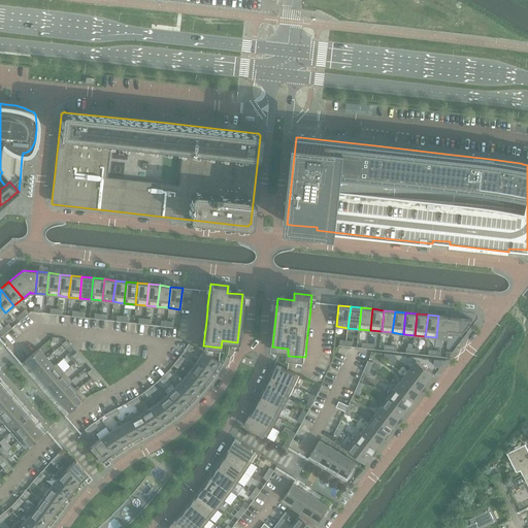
[(448,338),(450,318),(438,316),(436,337),(448,338)]
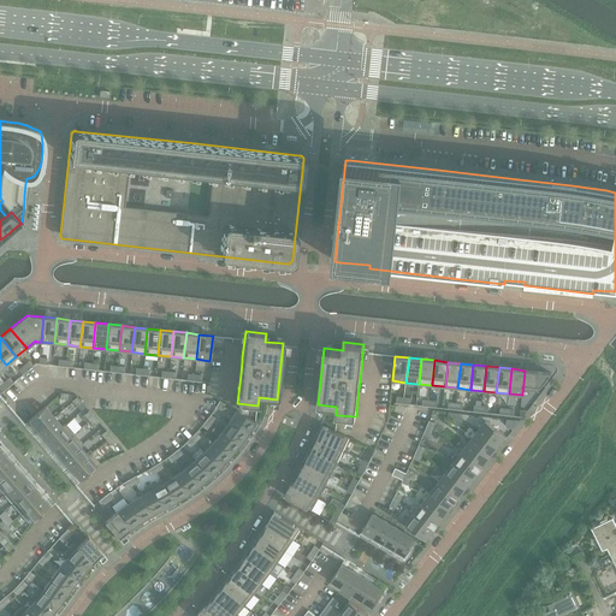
[(542,386),(551,373),(525,371),(522,395),(523,384),(542,386)]
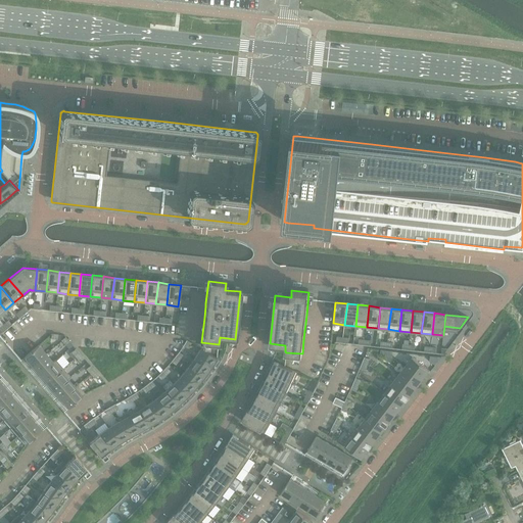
[(32,366),(45,354),(38,345),(25,358),(32,366)]
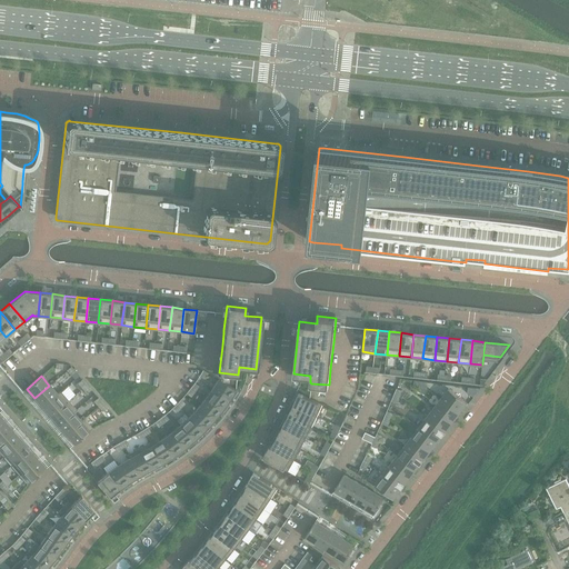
[(228,400),(236,389),(218,379),(211,389),(228,400)]
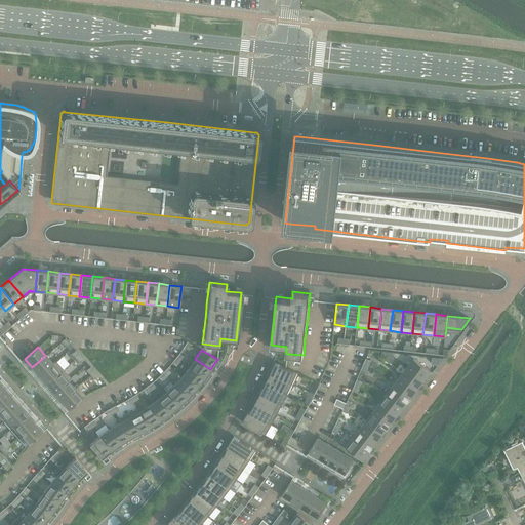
[(39,375),(53,364),(52,363),(45,356),(32,367),(39,375)]
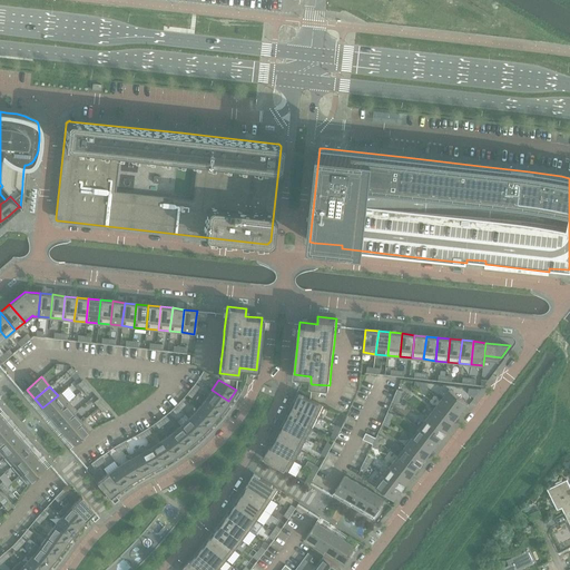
[(228,401),(212,390),(212,391),(205,400),(220,412),(227,402),(228,401)]
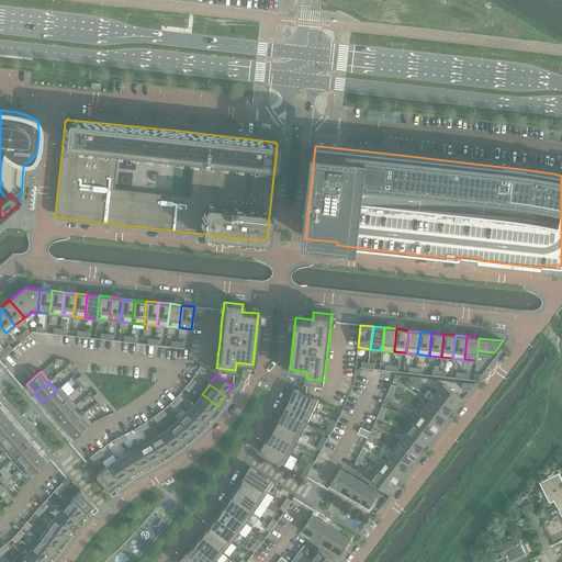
[(461,398),(442,384),(436,394),(453,407),(460,398),(461,398)]
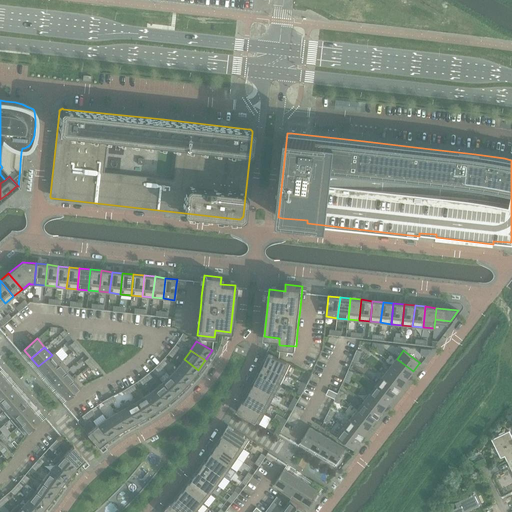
[(45,374),(61,360),(54,352),(51,354),(52,355),(38,366),(45,374)]
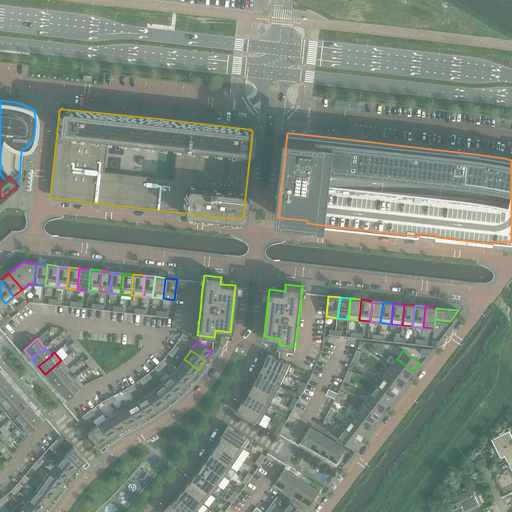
[(282,373),(287,362),(269,354),(264,364),(282,373)]
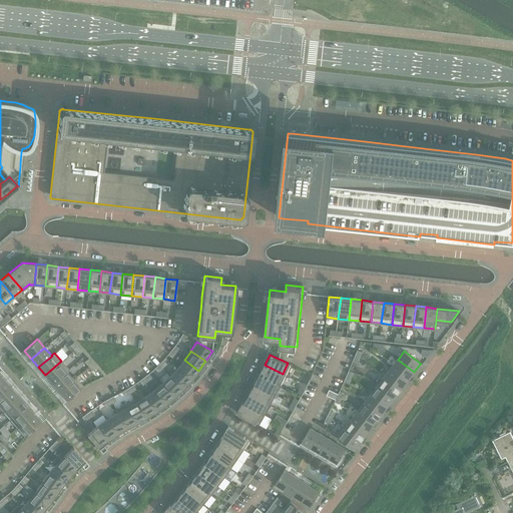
[(198,371),(184,360),(177,368),(190,380),(197,372),(198,371)]
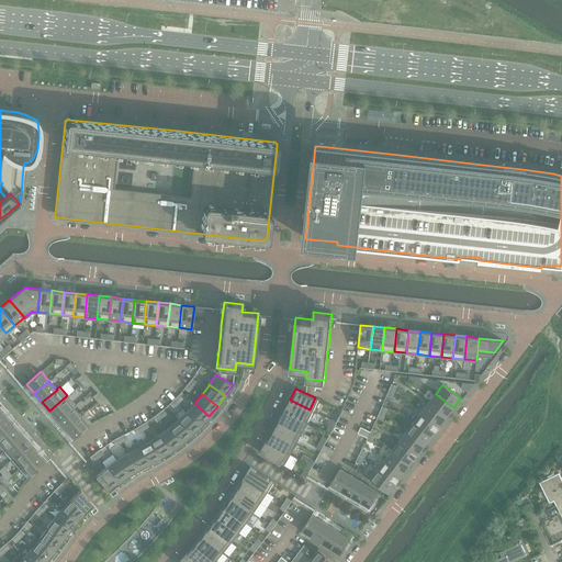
[(453,407),(436,394),(428,403),(446,417),(453,407)]
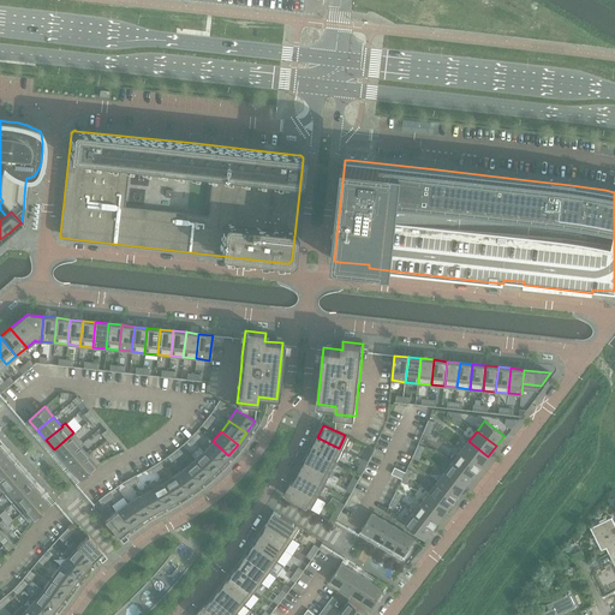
[(63,460),(79,446),(83,443),(73,433),(54,449),(63,460)]
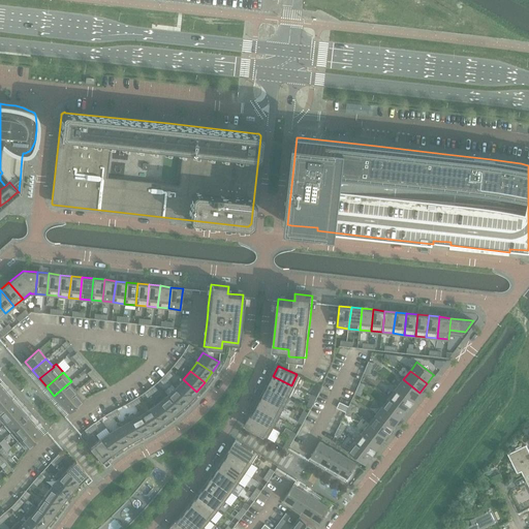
[(286,396),(291,385),(273,376),(268,386),(286,396)]
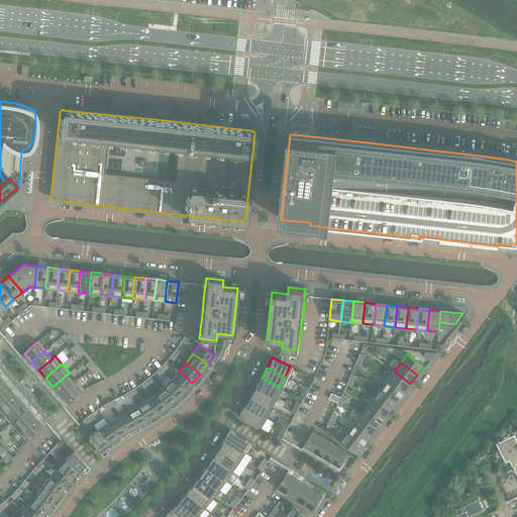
[(192,383),(179,371),(172,379),(184,392),(192,384),(192,383)]
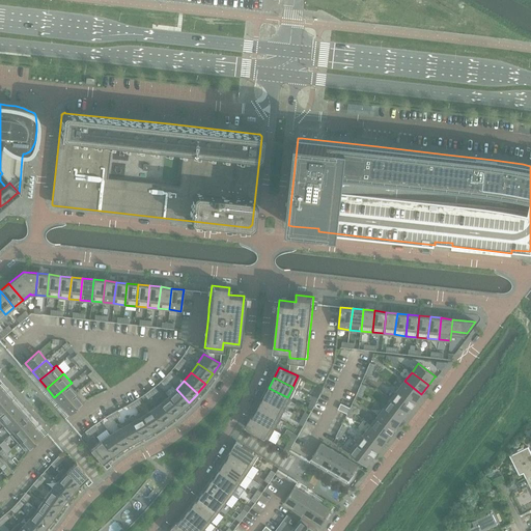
[(421,394),(404,381),(397,390),(415,403),(421,394)]
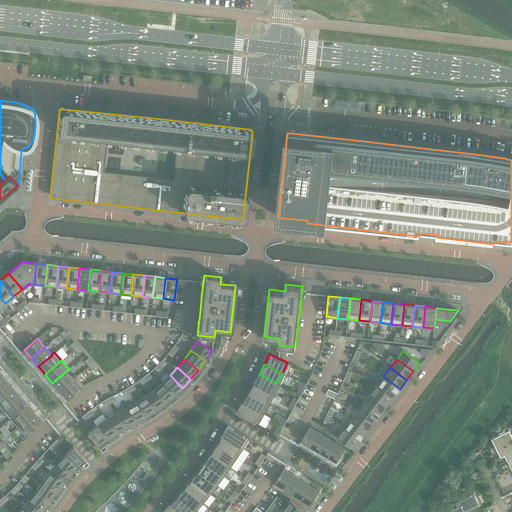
[(72,379),(66,371),(52,383),(59,391),(73,379),(72,379)]
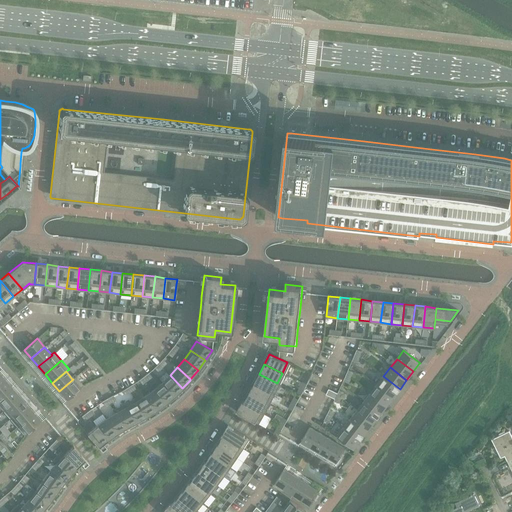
[(272,393),(277,383),(259,374),(254,384),(272,393)]
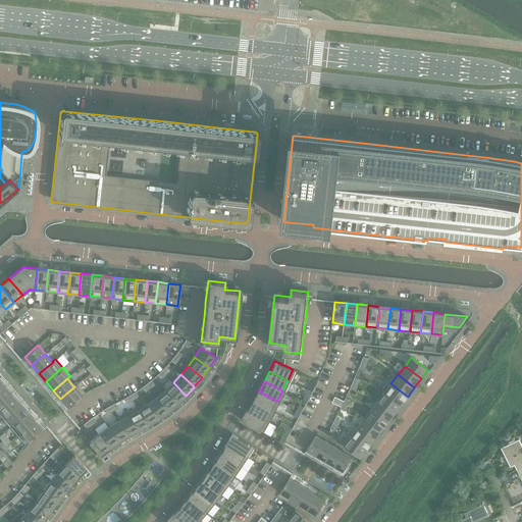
[(186,396),(173,382),(165,390),(177,404),(185,397),(186,396)]
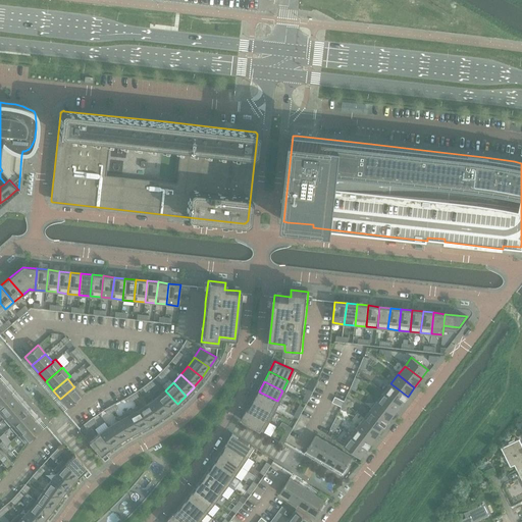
[(68,407),(85,393),(76,383),(73,386),(74,386),(60,399),(68,407)]
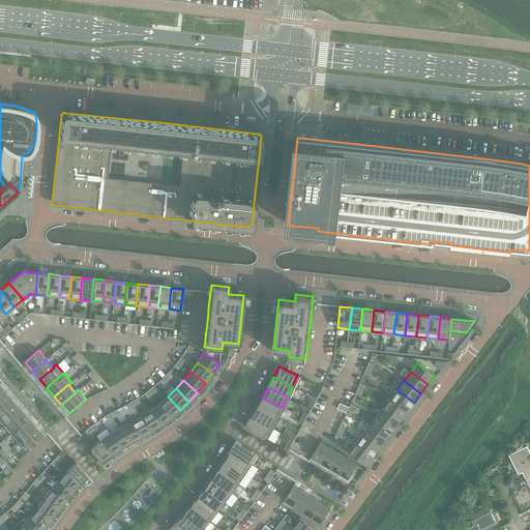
[(414,403),(396,389),(390,398),(407,411),(414,403)]
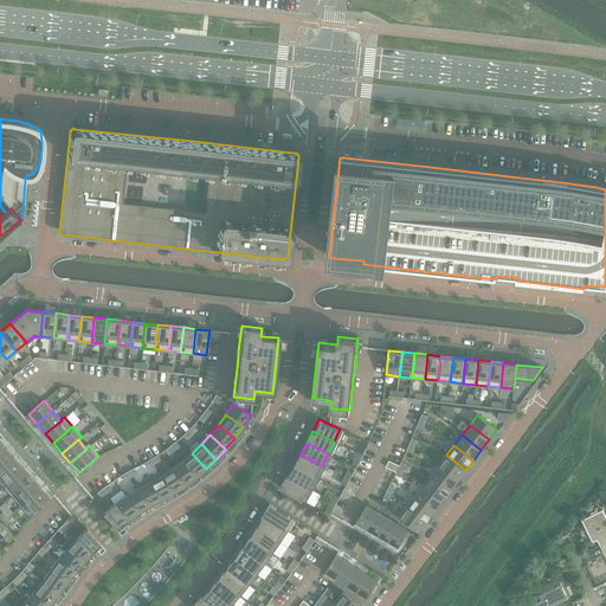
[(0,472),(14,461),(6,451),(0,456),(0,472)]
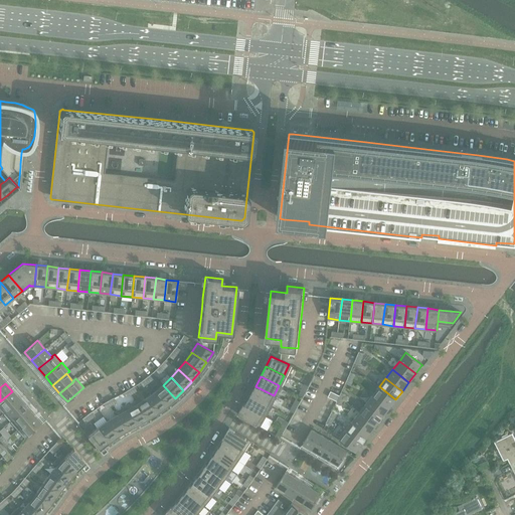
[(175,398),(163,385),(155,391),(165,406),(175,398)]
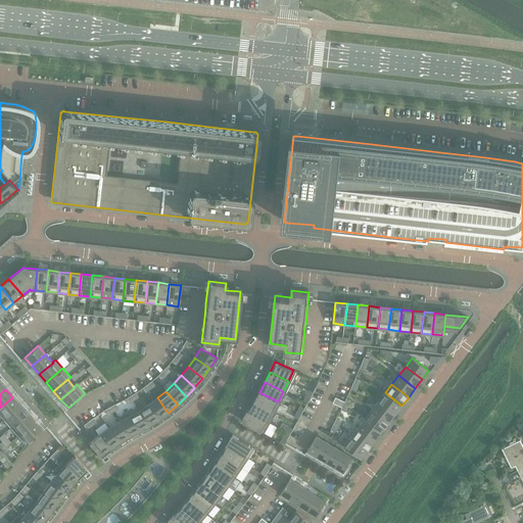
[(273,412),(278,401),(259,392),(254,401),(273,412)]
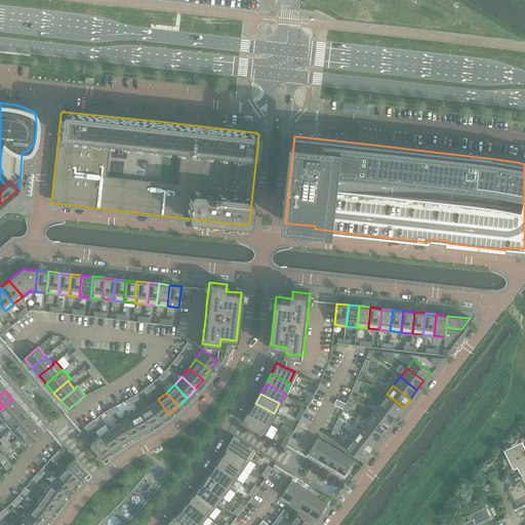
[(403,407),(387,394),(379,403),(397,416),(403,407)]
